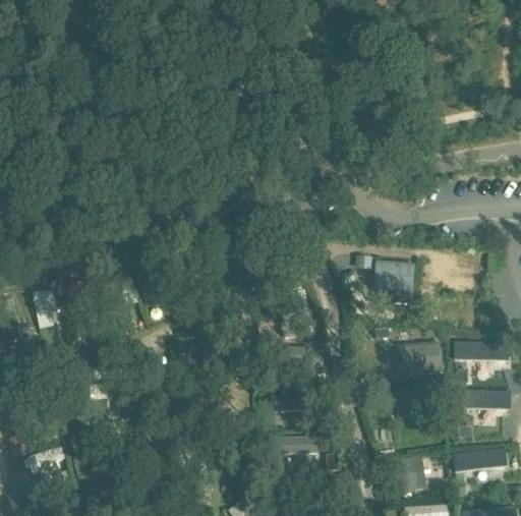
[(374,259),(372,287),(392,289),(391,302),(411,303),(412,290),(415,262),(374,259)]
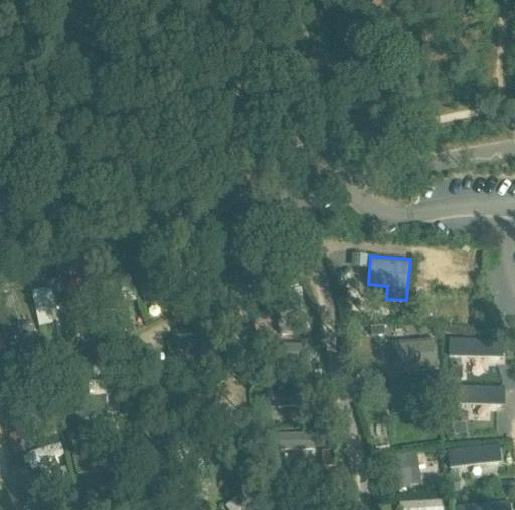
[(143,257),(131,261),(144,302),(157,297),(153,284),(143,257)]
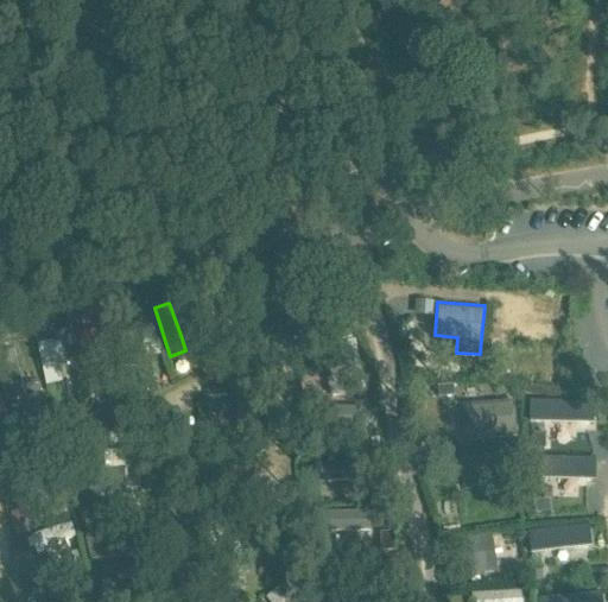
[(499,328),(513,324),(508,304),(494,306),(499,328)]
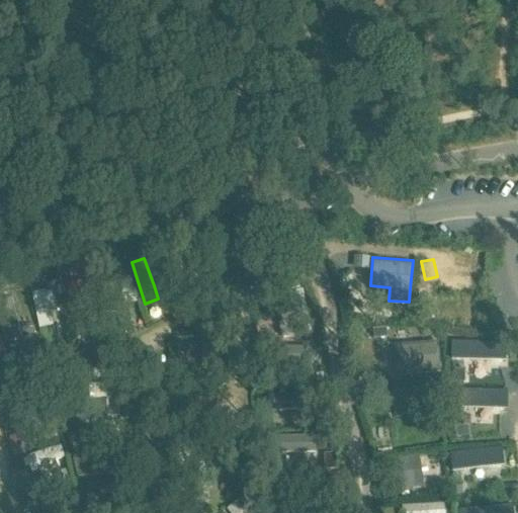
[(114,274),(101,275),(104,311),(117,309),(116,302),(114,274)]
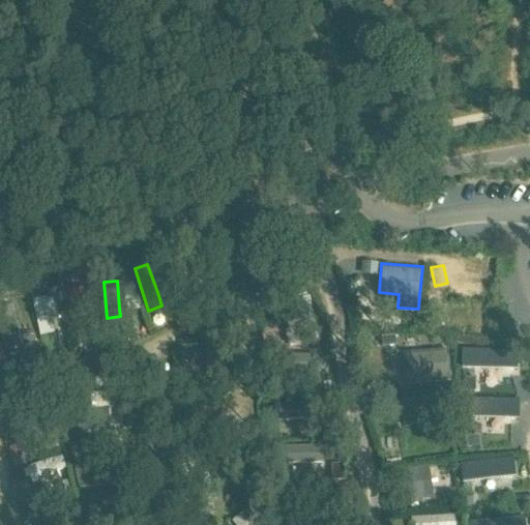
[(85,284),(67,287),(74,331),(91,328),(87,303),(85,284)]
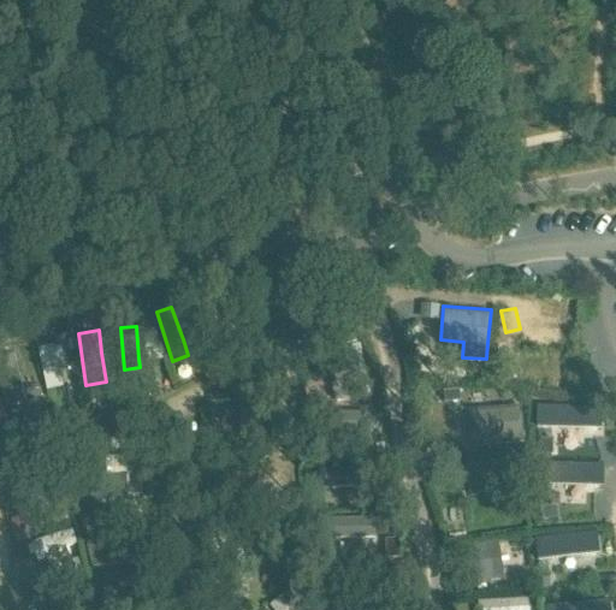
[(361,339),(345,342),(347,351),(351,375),(355,394),(371,390),(361,339)]
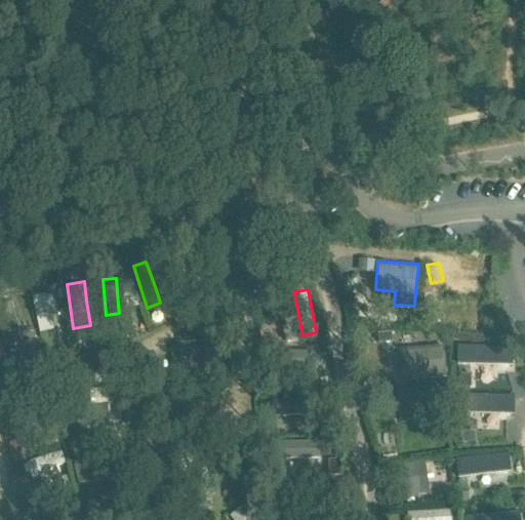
[(45,290),(32,292),(40,328),(53,325),(48,304),(46,292),(45,290)]
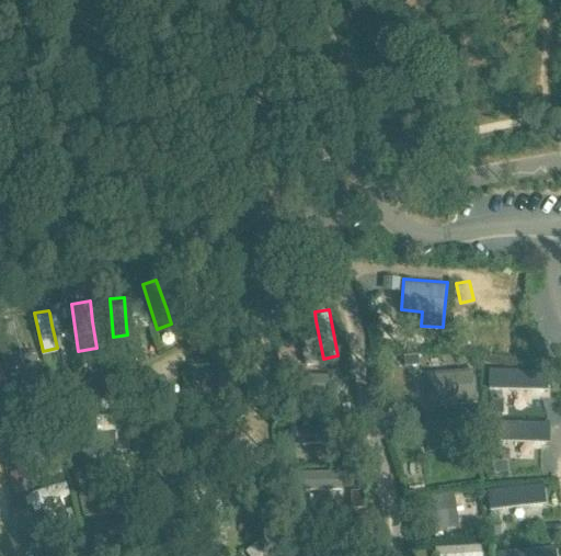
[(13,317),(0,320),(0,340),(6,366),(24,362),(13,317)]
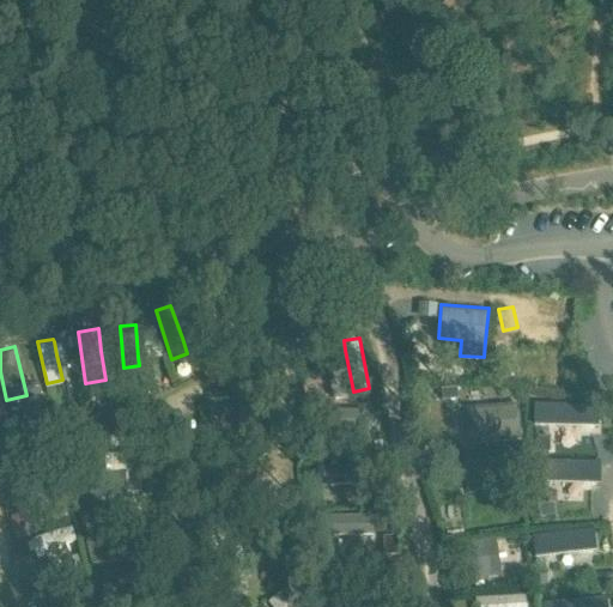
[(259,378),(237,380),(241,432),(261,431),(259,378)]
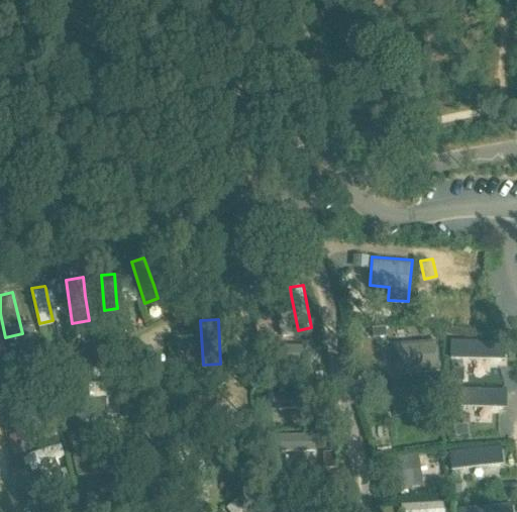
[(400,344),(400,329),(366,330),(366,345),(400,344)]
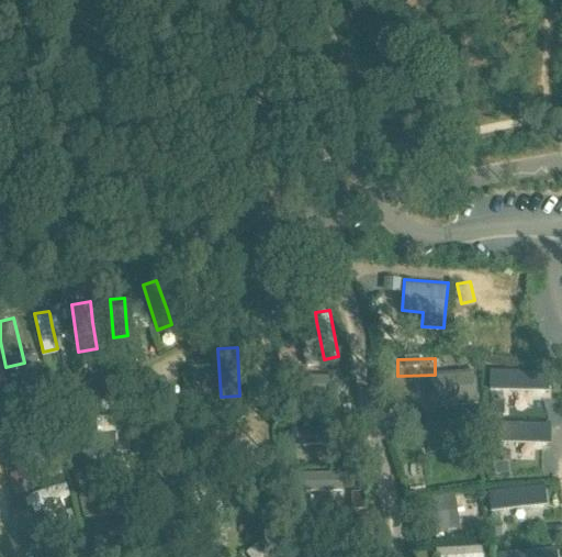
[(491,366),(491,388),(547,388),(547,367),(491,366)]
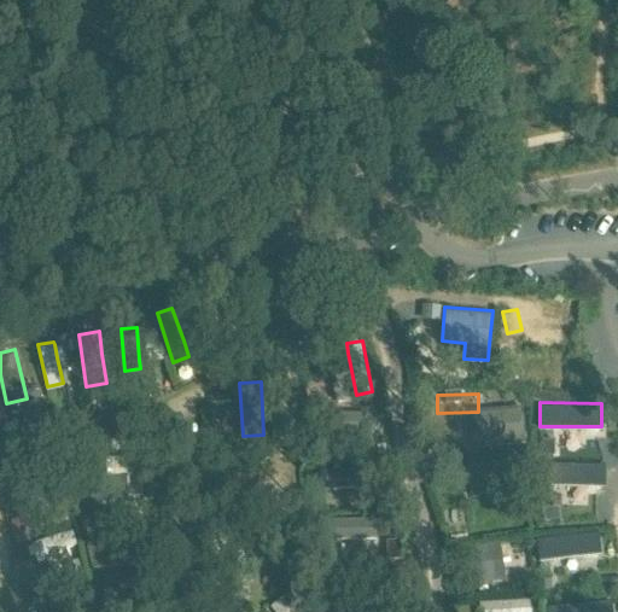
[(522,408),(471,412),(473,442),(524,437),(522,408)]
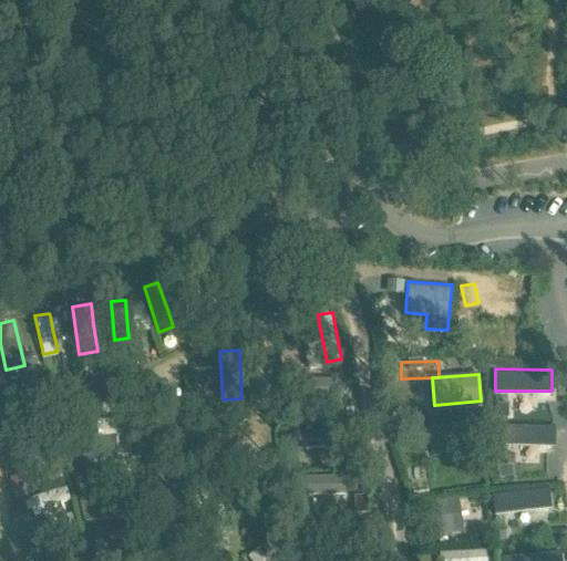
[(297,375),(297,396),(317,396),(332,397),(344,397),(344,376),(297,375)]
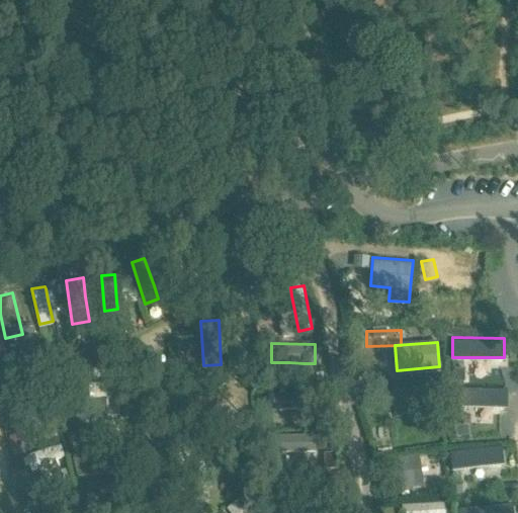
[(172,366),(159,368),(165,417),(178,416),(172,366)]
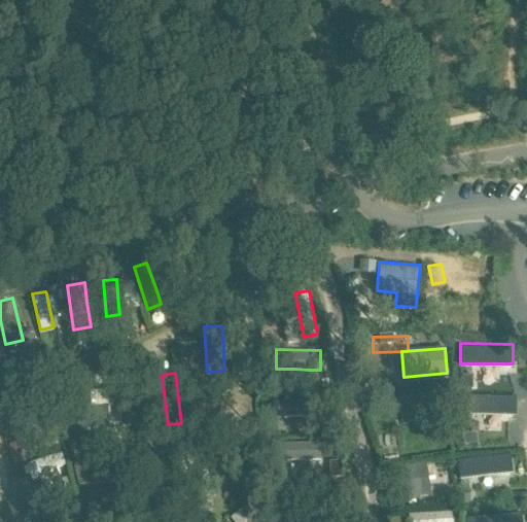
[(86,374),(71,375),(73,394),(74,405),(75,419),(91,418),(86,374)]
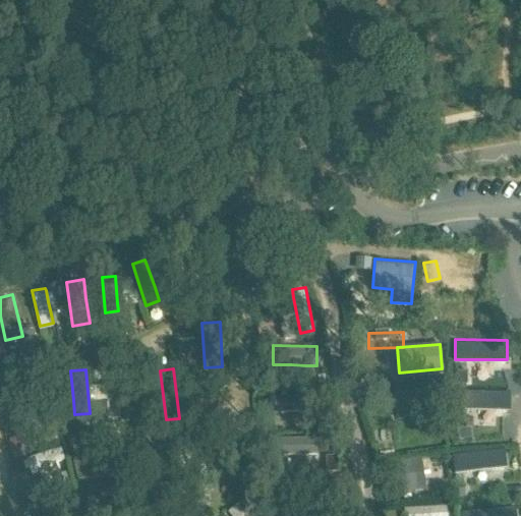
[(118,383),(107,384),(108,399),(110,415),(121,414),(118,383)]
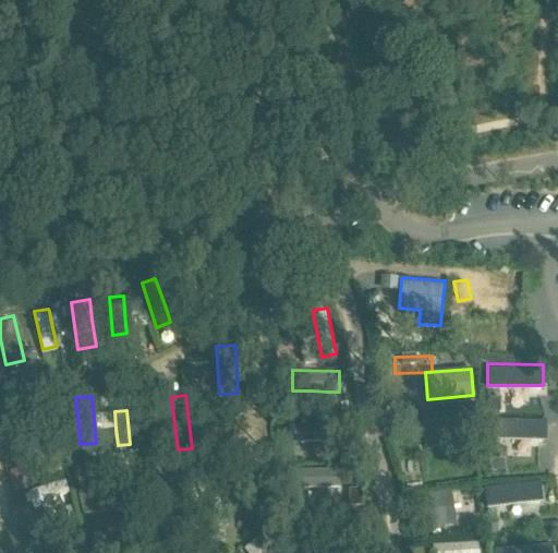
[(466,411),(421,418),(423,435),(449,432),(469,429),(466,411)]
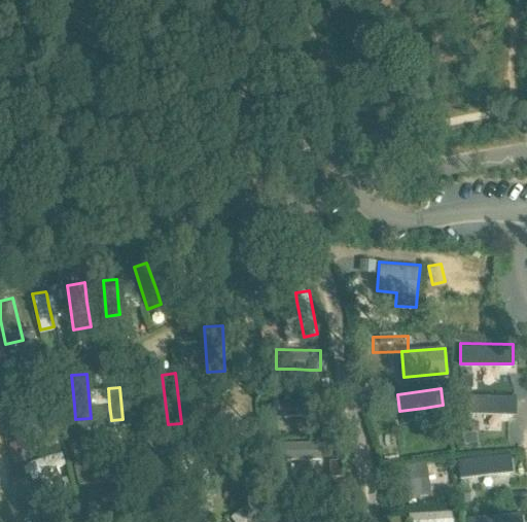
[(460,392),(459,412),(513,413),(514,393),(460,392)]
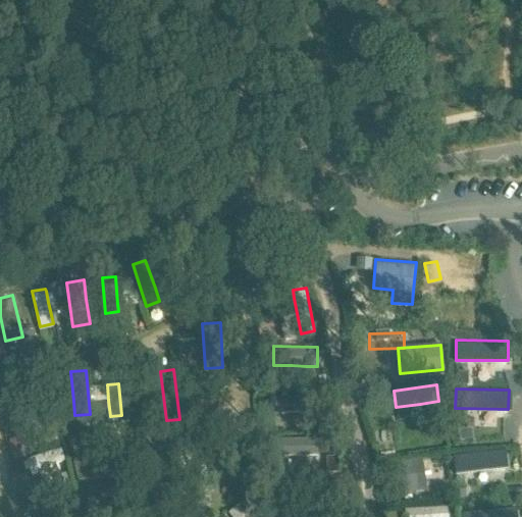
[(314,391),(270,394),(271,410),(315,407),(314,391)]
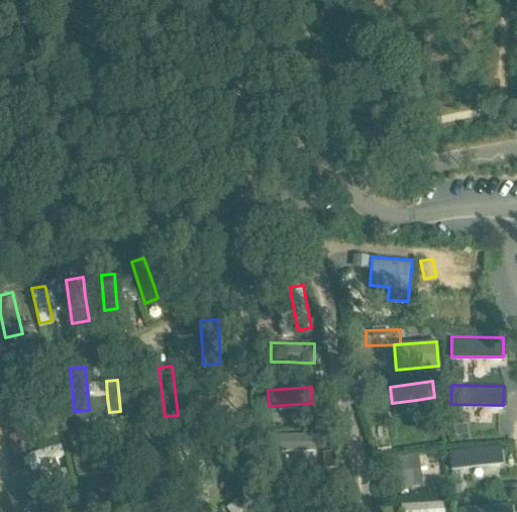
[(40,389),(26,395),(27,398),(37,421),(43,436),(58,431),(40,389)]
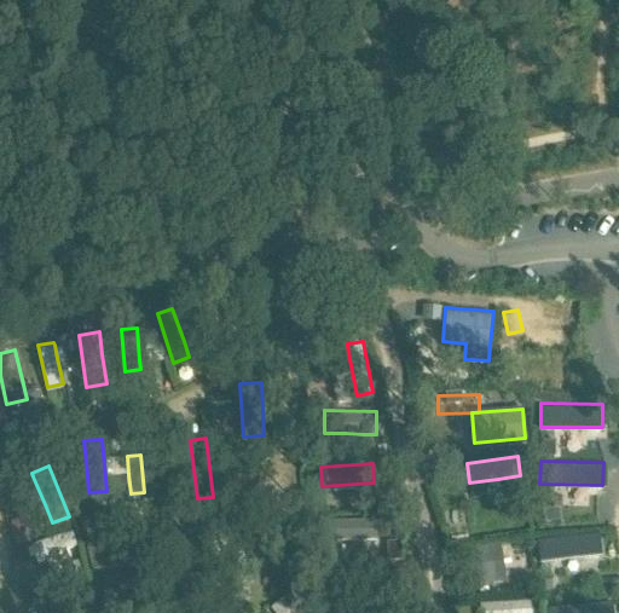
[(584,497),(580,513),(608,520),(612,504),(584,497)]
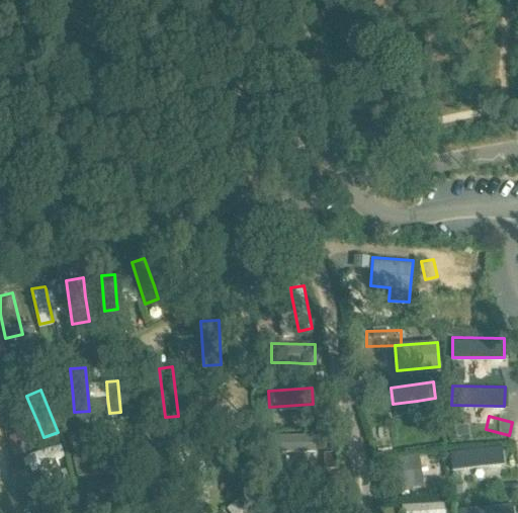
[(84,421),(66,425),(78,475),(95,471),(84,421)]
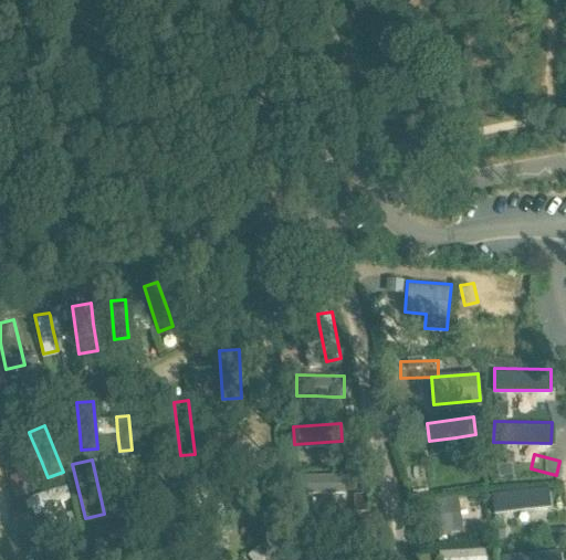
[(344,473),(297,474),(299,492),(345,490),(344,473)]
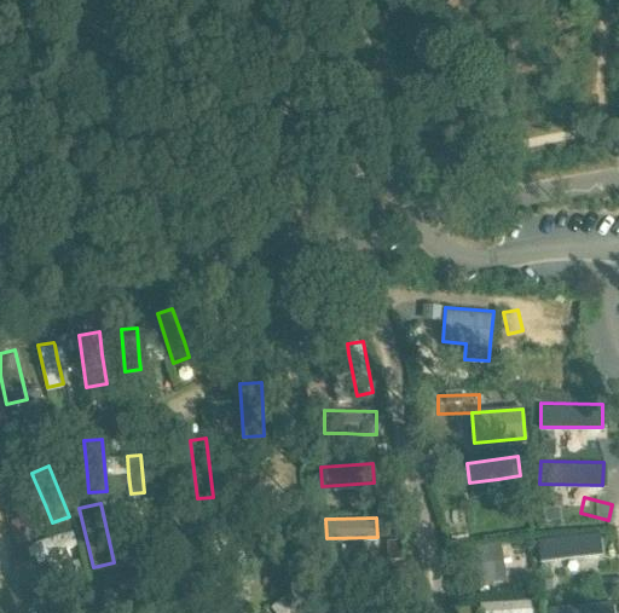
[(73,528),(32,542),(36,555),(68,545),(76,543),(73,528)]
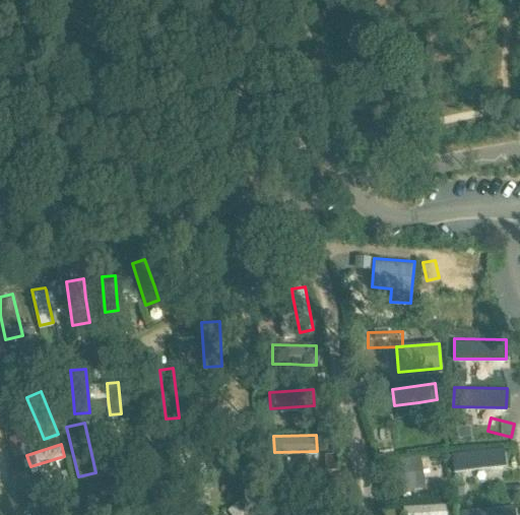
[(502,446),(452,452),(454,470),(504,464),(502,446)]
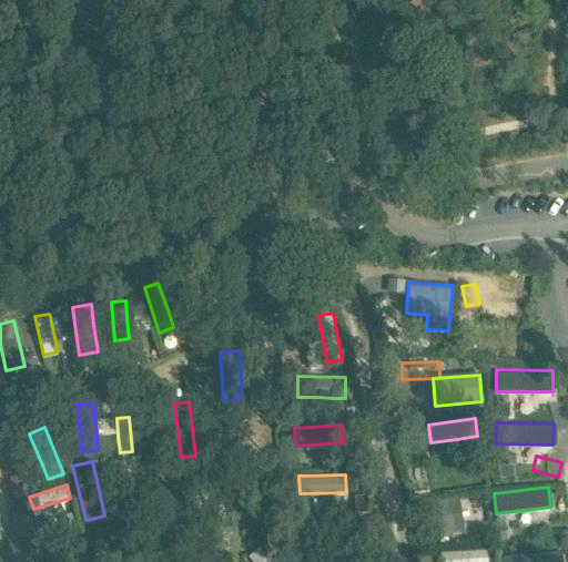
[(458,494),(428,499),(434,532),(464,528),(458,494)]
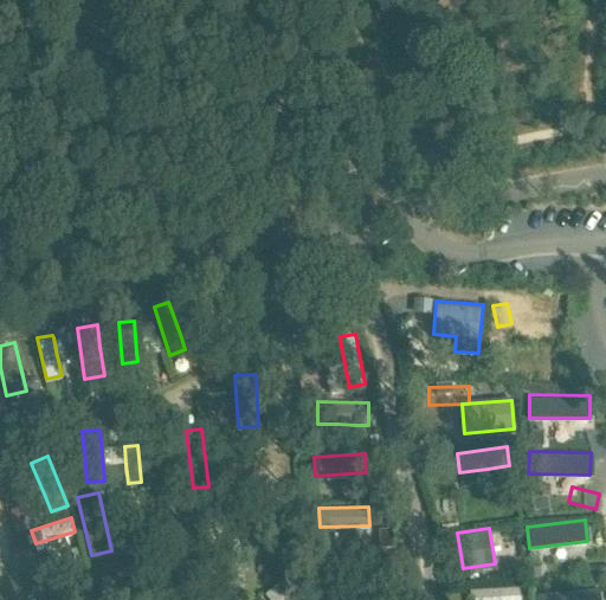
[(84,562),(78,544),(65,549),(72,567),(84,562)]
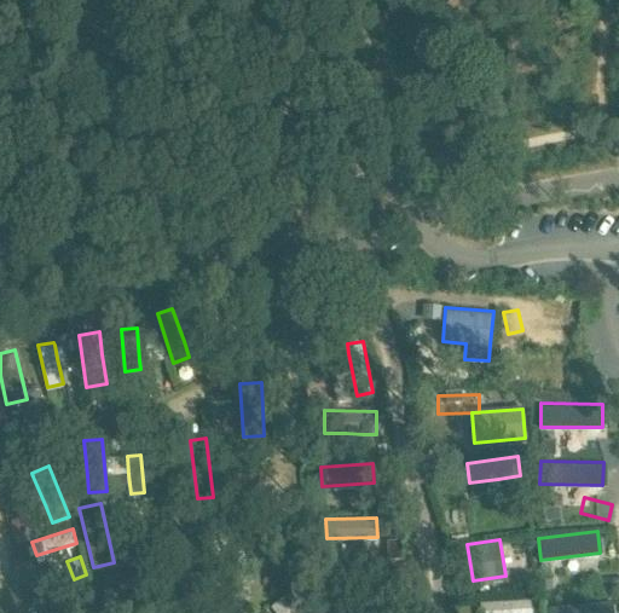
[(300,582),(271,606),(277,612),(284,612),(290,608),(308,594),(300,582)]
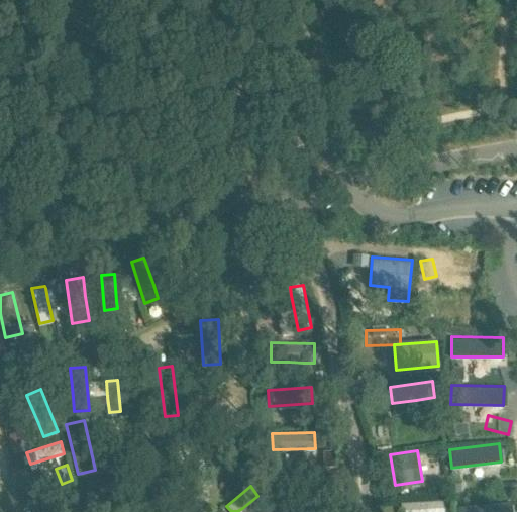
[(80,511),(75,488),(60,492),(65,511),(80,511)]
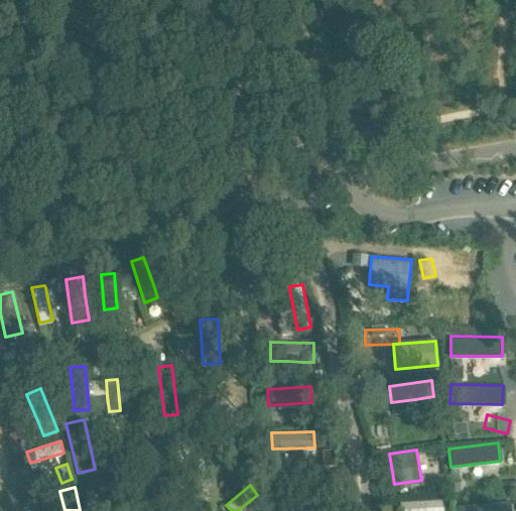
[(85,510),(129,510),(130,508),(112,507),(112,504),(105,496),(103,496),(103,489),(86,488),(85,510)]
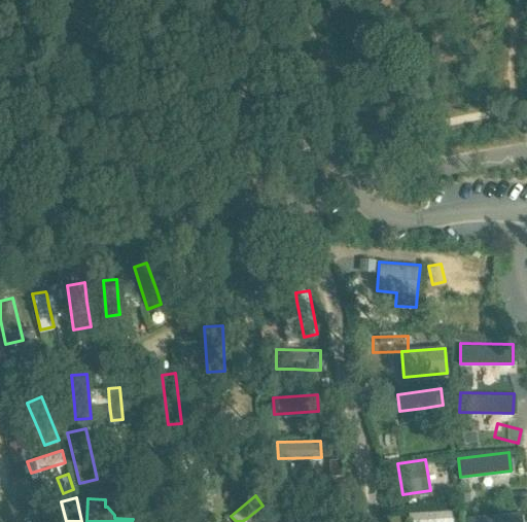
[(456,521),(456,509),(409,511),(409,521),(456,521)]
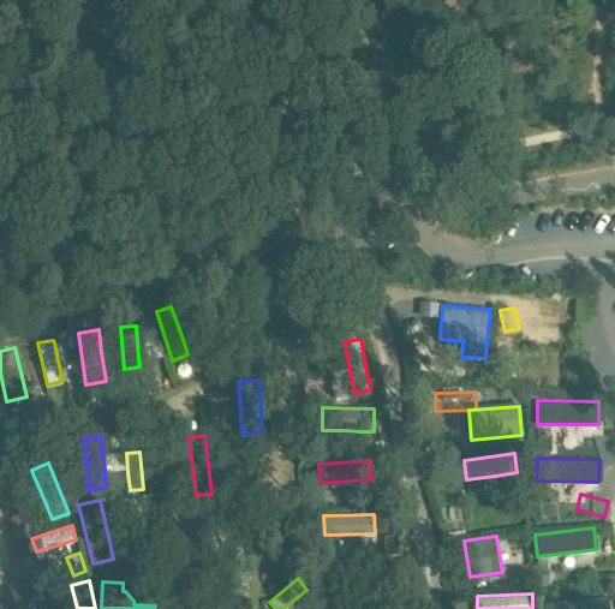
[(608,608),(607,595),(543,602),(543,608),(608,608)]
